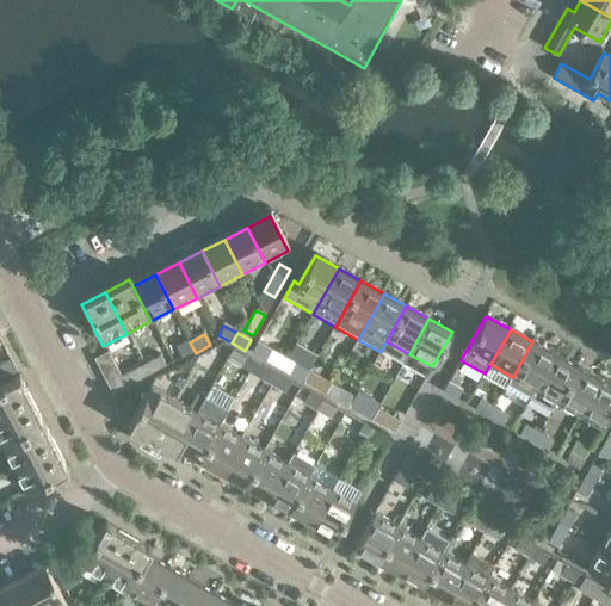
[(554,354),(532,341),(513,377),(512,377),(507,385),(530,399),(554,354)]
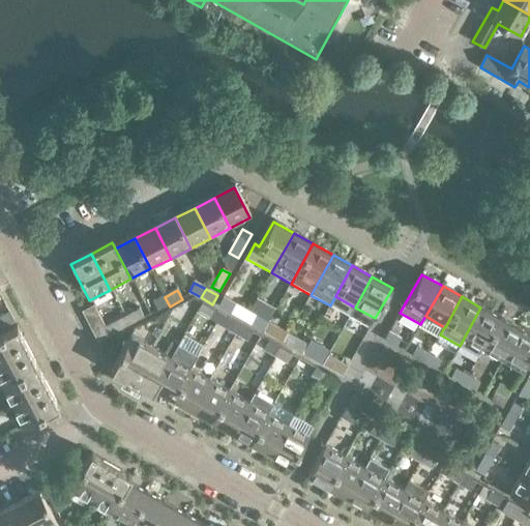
[(170,307),(165,297),(152,303),(157,313),(170,307)]
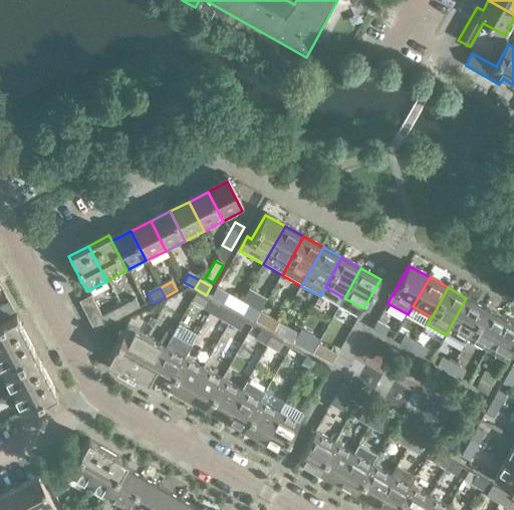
[(211,297),(224,304),(228,296),(216,289),(211,297)]
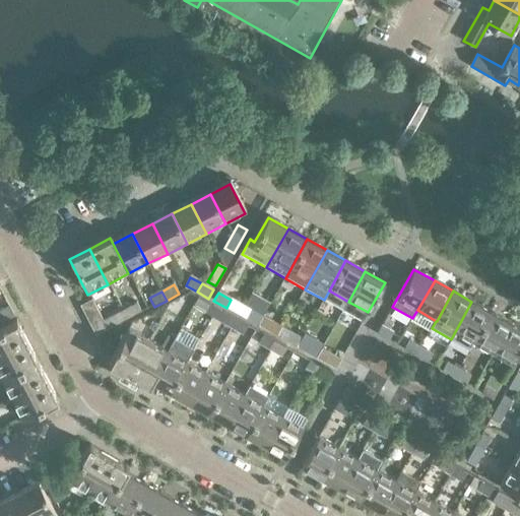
[(206,315),(210,306),(197,299),(193,308),(206,315)]
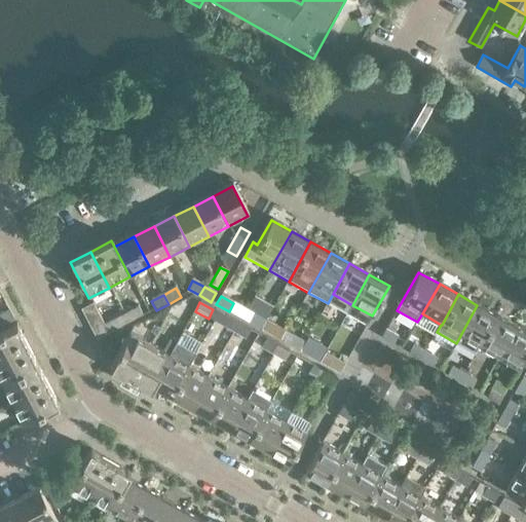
[(81,310),(91,332),(104,326),(94,304),(81,310)]
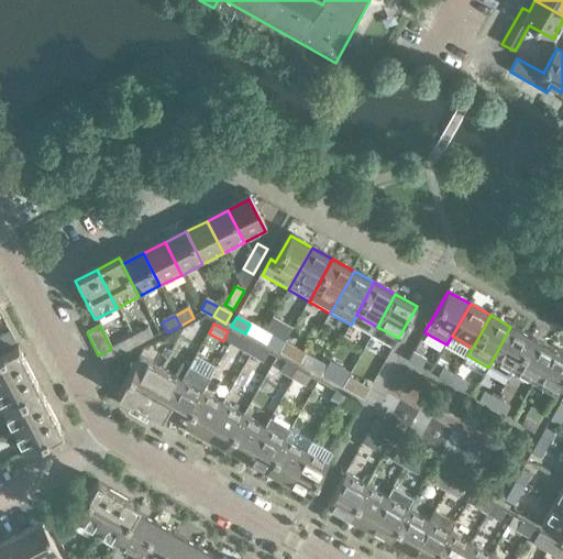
[(514,370),(514,371),(531,338),(510,327),(488,368),(508,379),(514,370)]
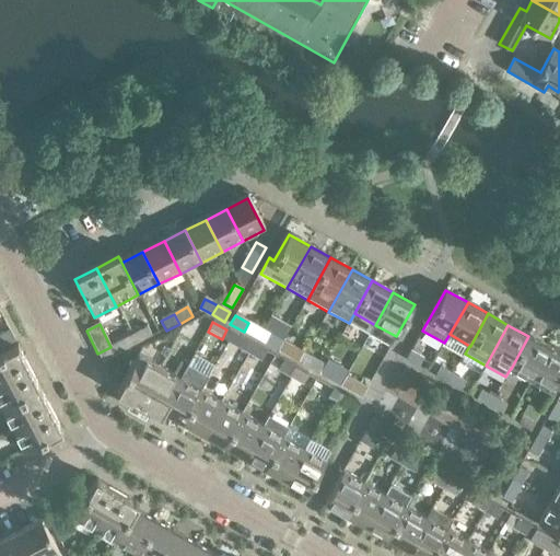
[(147,327),(129,337),(133,347),(152,338),(147,327)]
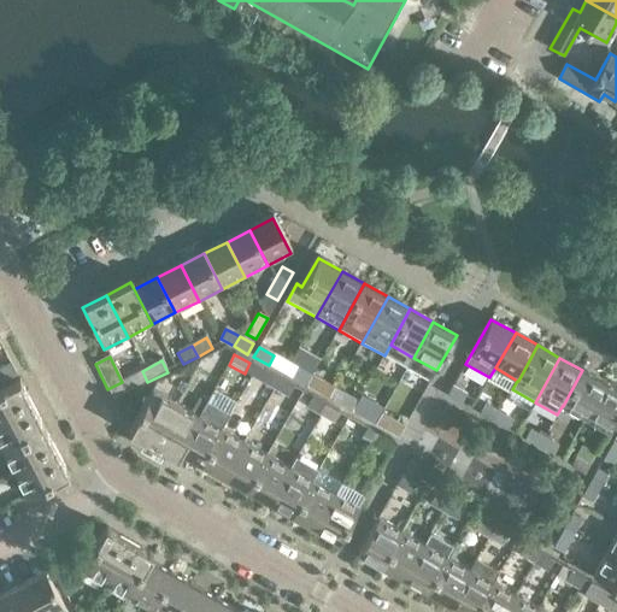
[(0,370),(0,381),(1,383),(16,376),(11,365),(0,370)]
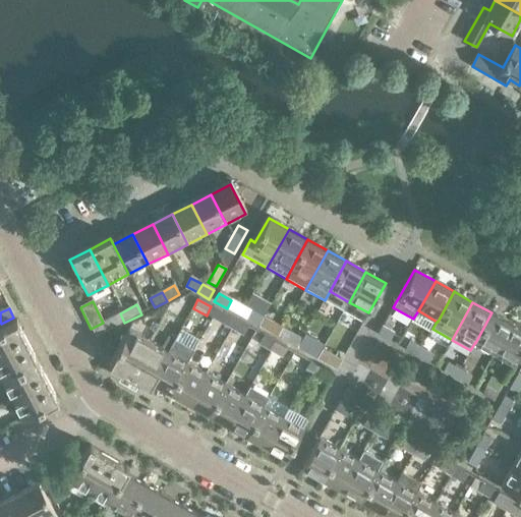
[(337,322),(351,329),(357,317),(344,309),(337,322)]
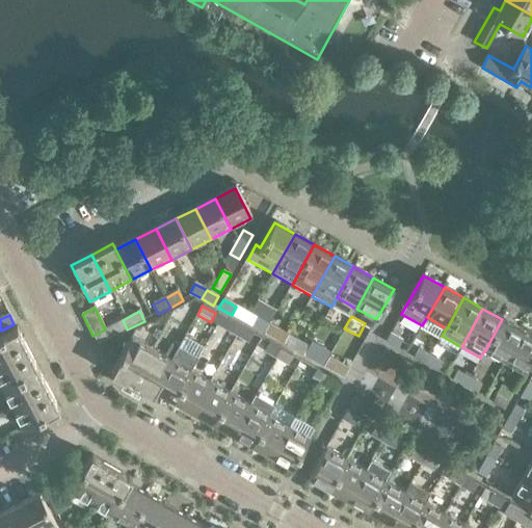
[(217,323),(225,328),(224,330),(236,336),(241,327),(230,320),(229,321),(221,317),(217,323)]
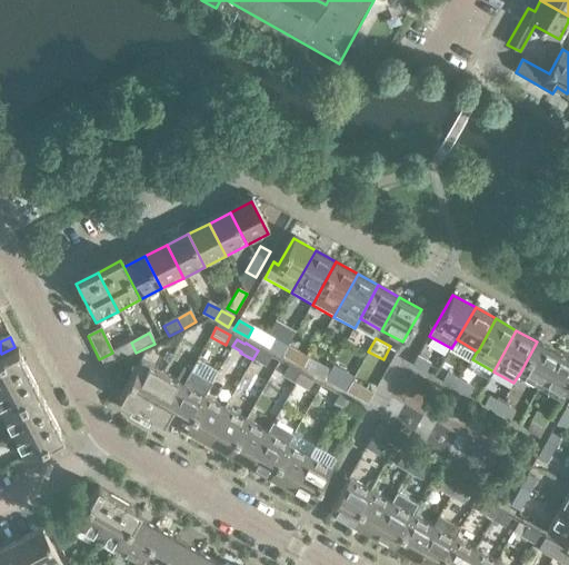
[(283,357),(289,348),(276,340),(270,350),(283,357)]
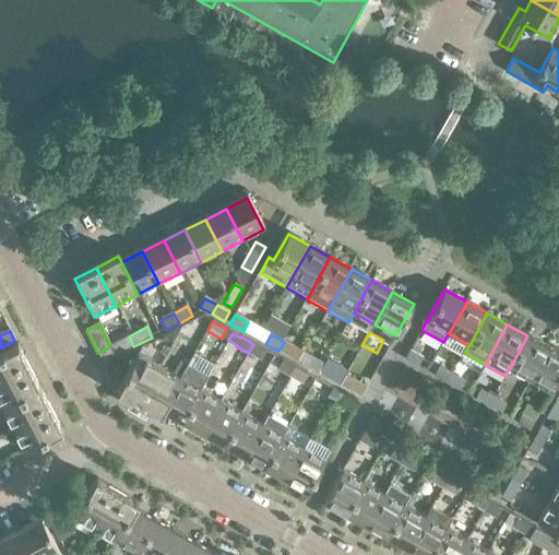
[(527,335),(510,368),(531,380),(549,347),(527,335)]
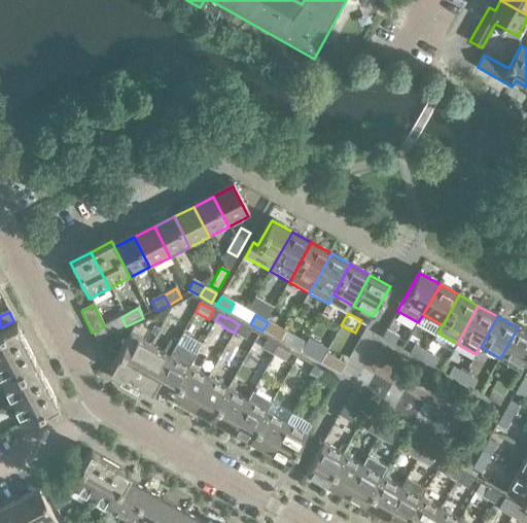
[(109,336),(126,326),(121,317),(104,326),(109,336)]
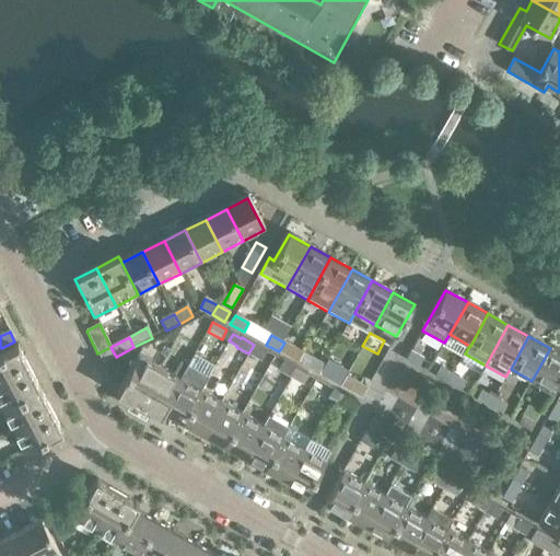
[(284,343),(279,351),(291,358),(296,349),(284,343)]
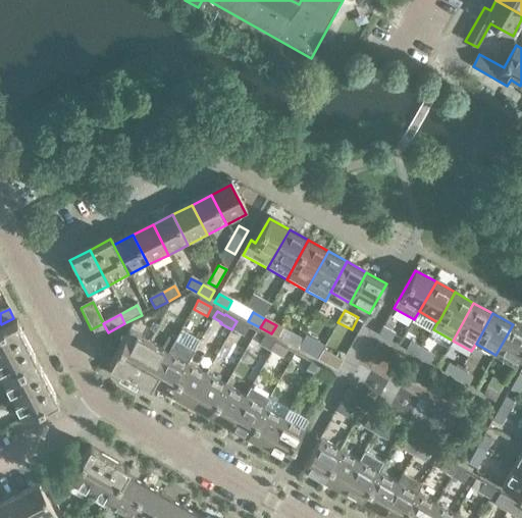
[(237,321),(231,329),(244,337),(249,327),(237,321)]
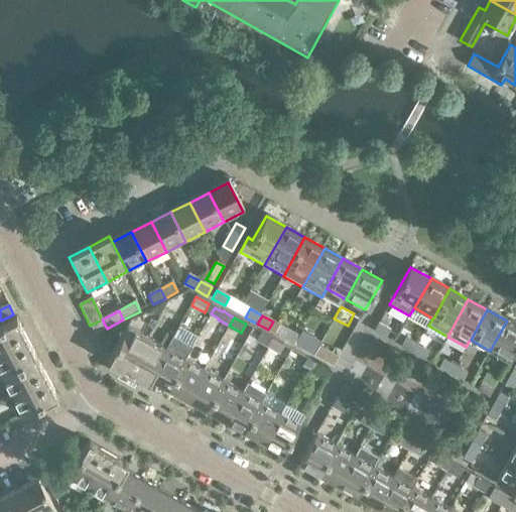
[(95,335),(107,329),(102,320),(90,326),(95,335)]
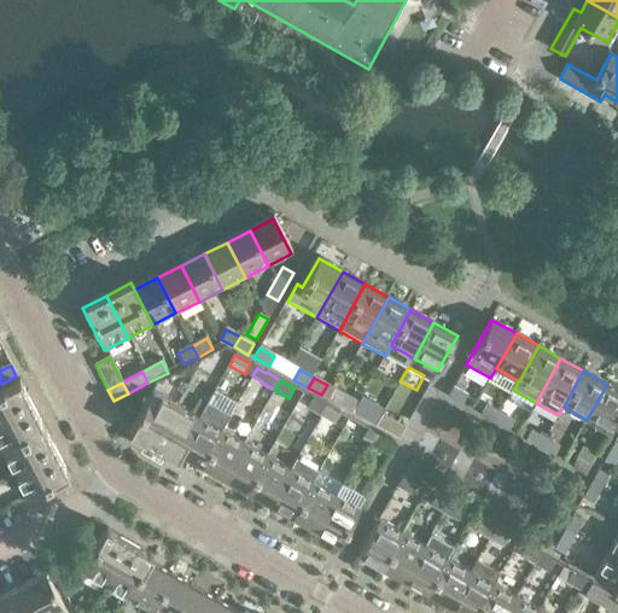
[(18,384),(0,392),(0,422),(30,407),(18,384)]
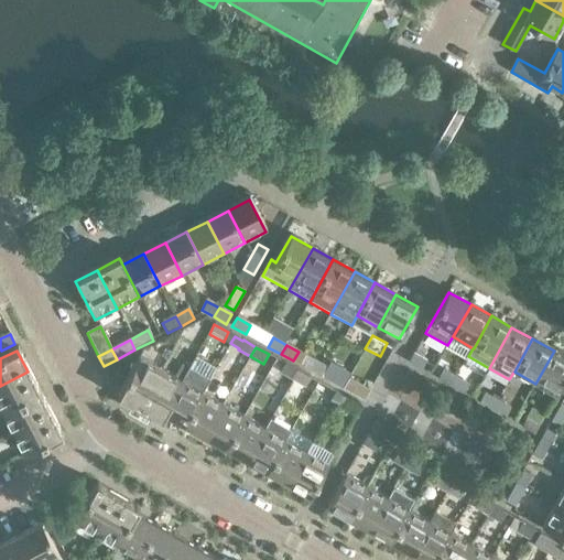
[(563,356),(554,351),(535,384),(556,395),(563,380),(563,356)]
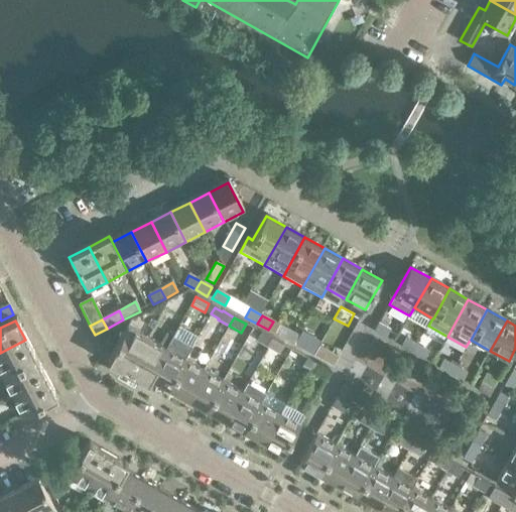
[(188,352),(198,333),(179,324),(169,343),(188,352)]
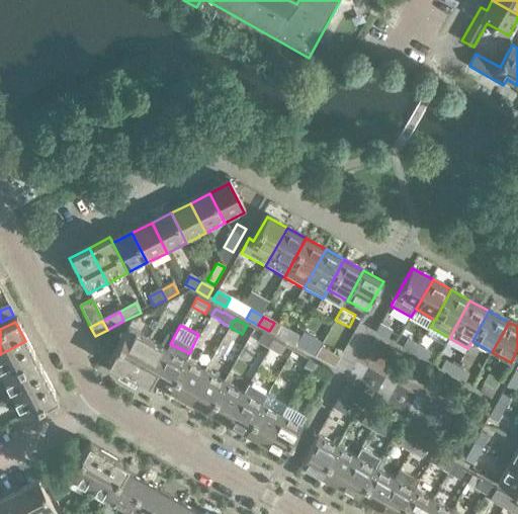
[(375,333),(387,339),(392,331),(380,325),(375,333)]
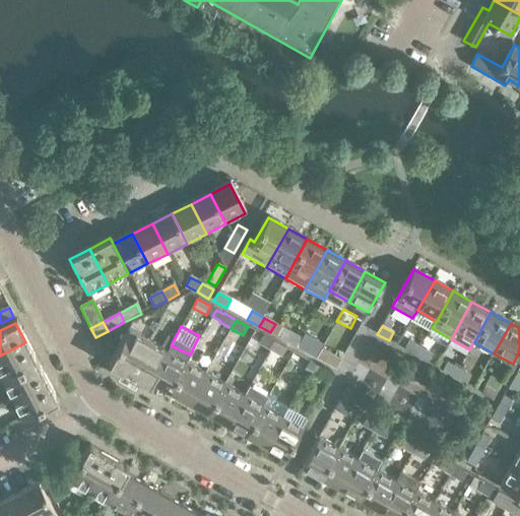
[(151,382),(168,352),(128,331),(109,366),(149,388),(152,383),(151,382)]
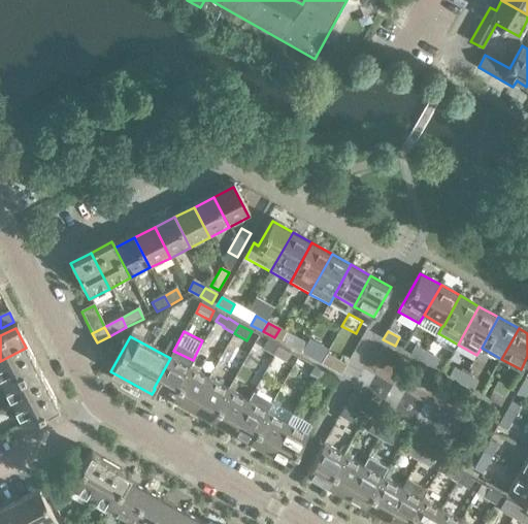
[(302,353),(307,345),(295,337),(290,347),(302,353)]
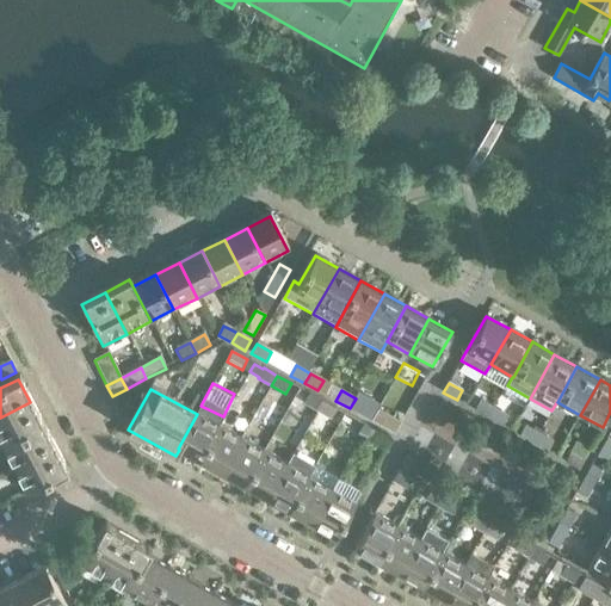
[(318,412),(322,401),(309,394),(303,403),(318,412)]
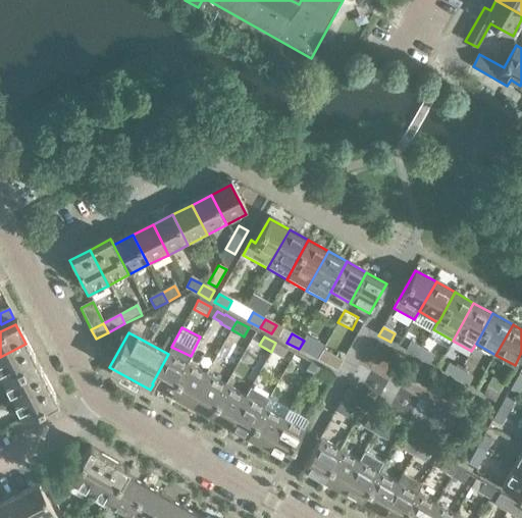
[(304,341),(299,349),(310,356),(315,347),(304,341)]
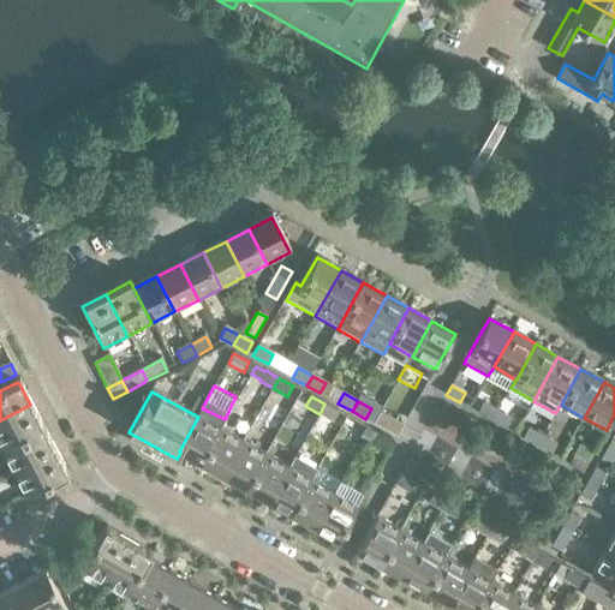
[(324,404),(320,414),(333,422),(339,412),(324,404)]
